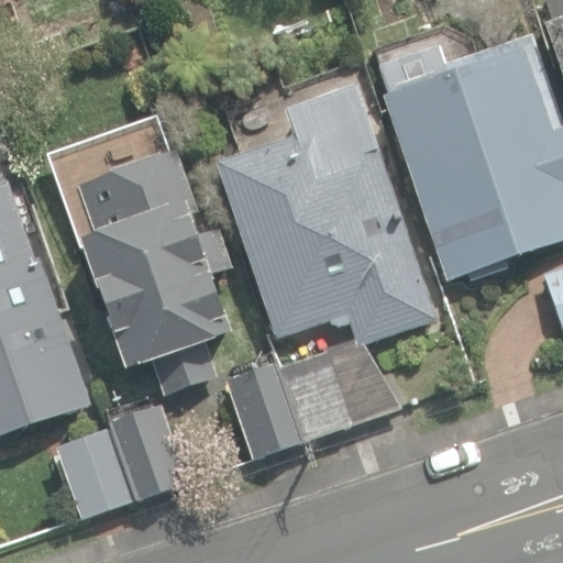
[(545,33),(562,85),(562,0),(542,0),(553,30),(545,33)]
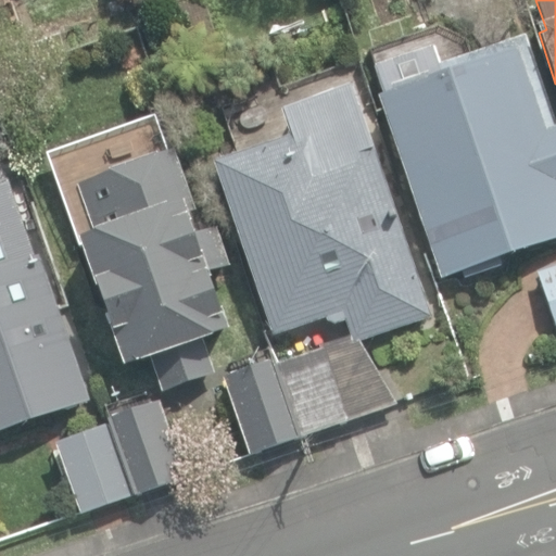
[(380,97),(442,278),(459,272),(462,277),(502,264),(500,257),(555,238),(555,126),(545,129),(526,72),(538,68),(526,34),(442,62),(436,42),(377,62),(388,93),(380,97)]
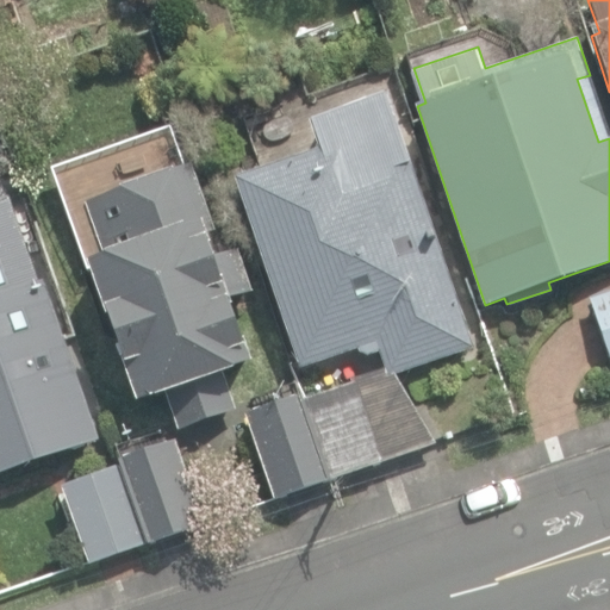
[(304,400),(330,477),(436,440),(396,373),(473,346),(386,94),(310,120),(319,150),(236,179),(300,366),(358,347),(359,352),(368,355),(380,352),(386,367),(352,379),(353,384),(304,400)]
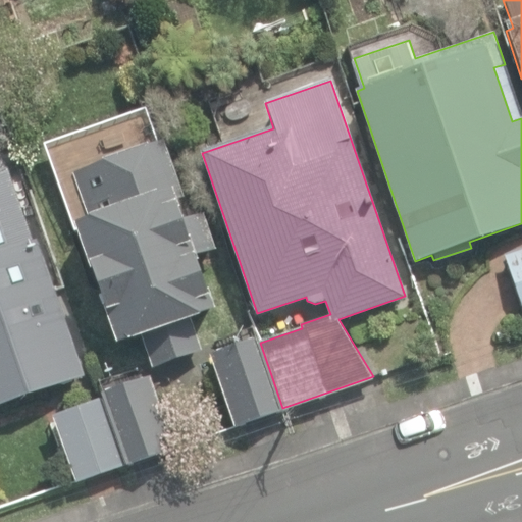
[(75,221),(70,223),(114,351),(133,345),(141,369),(193,352),(185,328),(218,317),(197,254),(211,249),(197,207),(179,213),(154,138),(58,170),(75,221)]
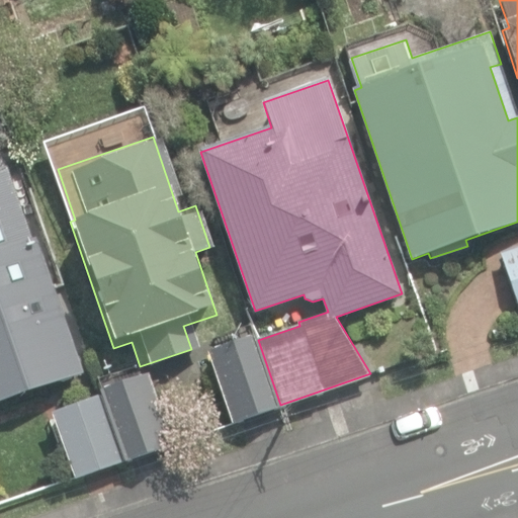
[(0,405),(82,377),(35,240),(0,251),(0,211),(16,206),(3,170),(0,170),(0,405)]
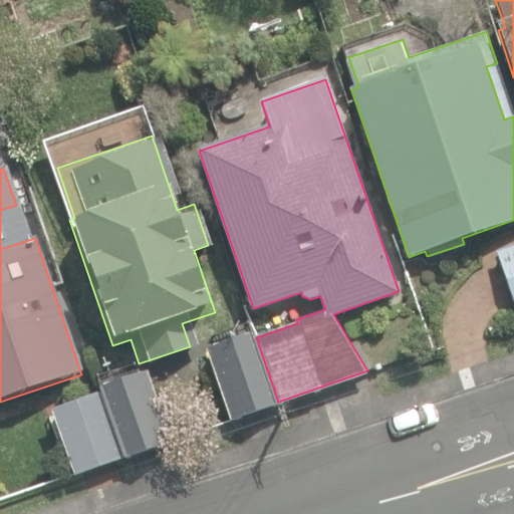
[(513,241),(496,248),(513,300),(513,241)]
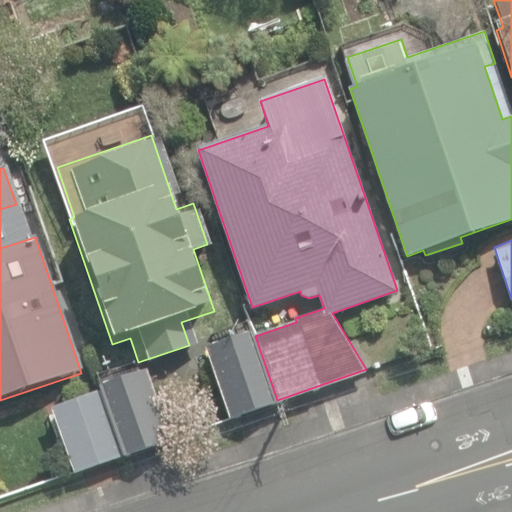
[(212,344),(235,411),(274,397),(250,330),(212,344)]
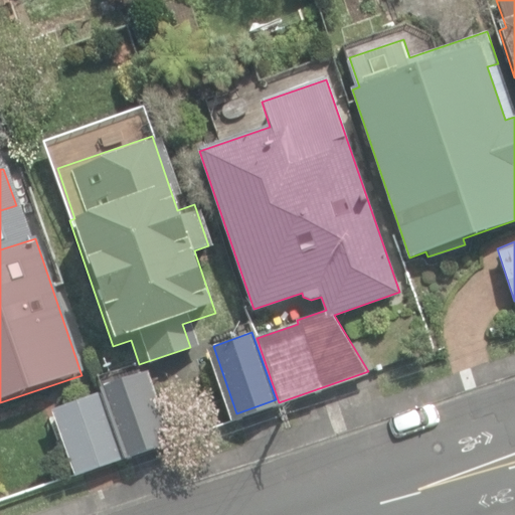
[(102,392),(124,458),(164,444),(140,376),(101,390),(102,392)]
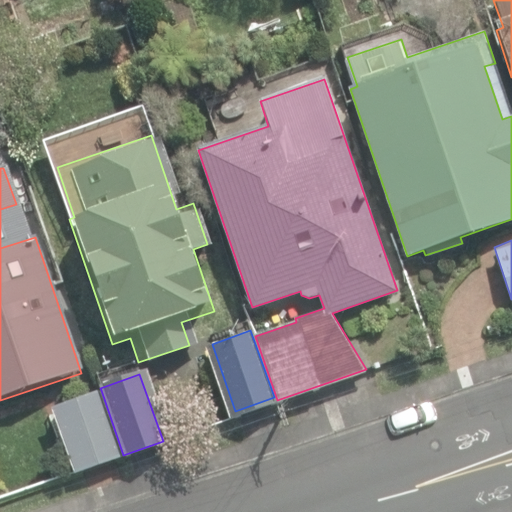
[(74,472),(123,455),(101,390),(52,408),(51,409),(74,472)]
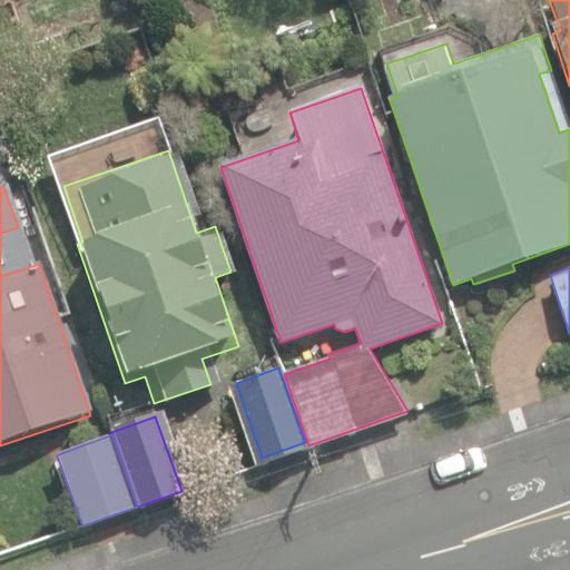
All buildings are outlined.
